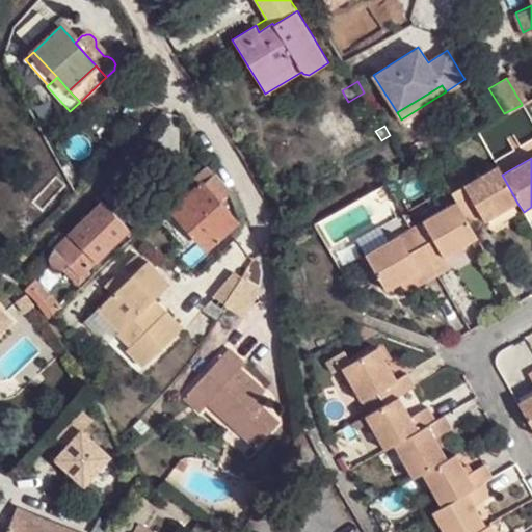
[(214,175),(208,166),(196,179),(200,182),(204,186),(214,175)]
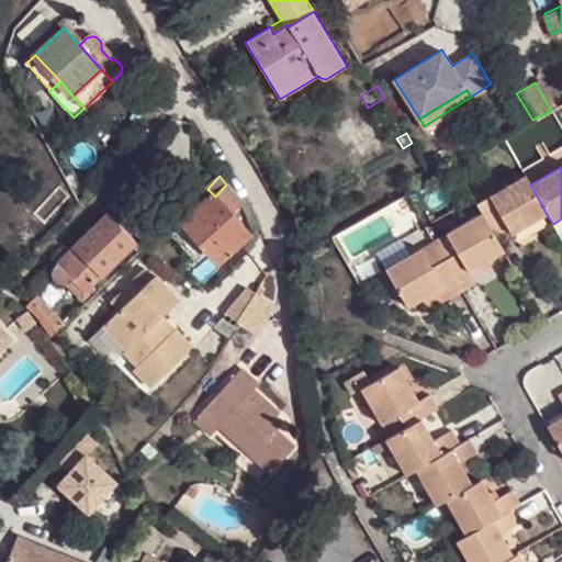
[(481,212),(494,235),(510,226),(515,234),(548,216),(530,184),(527,178),(476,204),(481,212)]
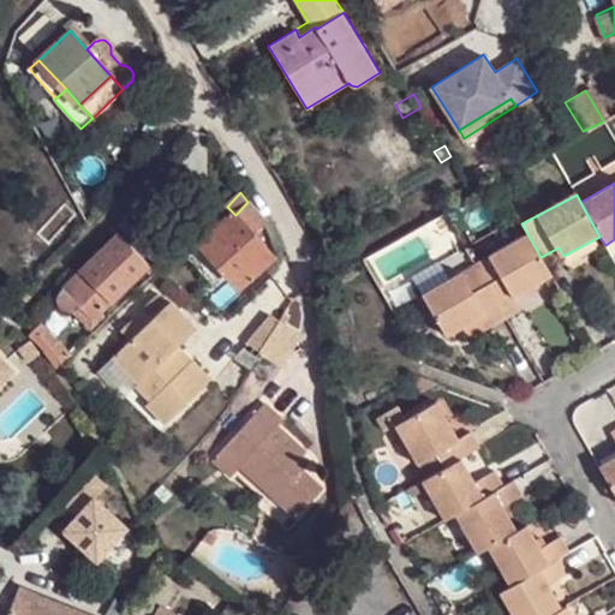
[(267,222),(248,202),(236,215),(252,234),(267,222)]
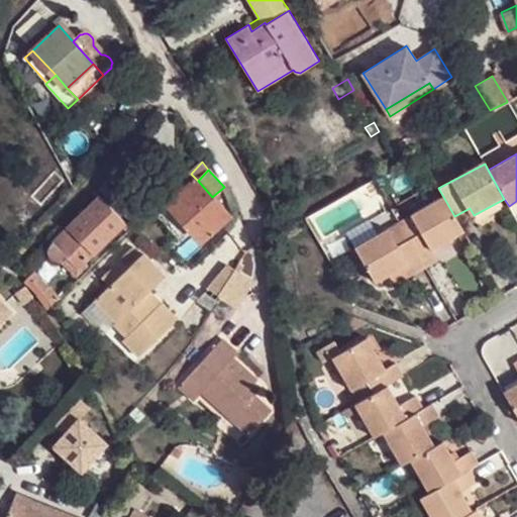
[(140,200),(111,172),(95,188),(123,215),(140,200)]
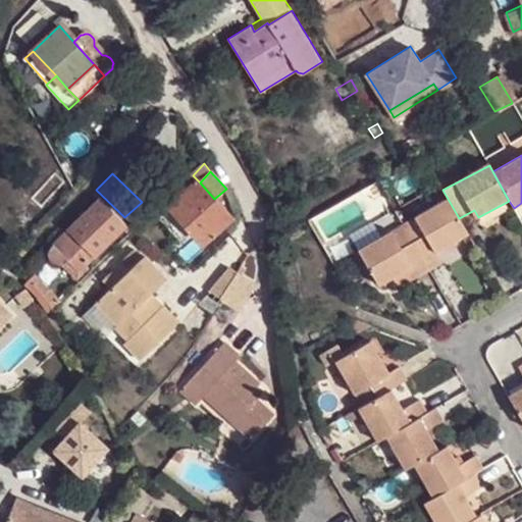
[(200,183),(196,178),(176,196),(157,213),(179,238),(190,227),(203,241),(228,217),(214,199),(200,183)]
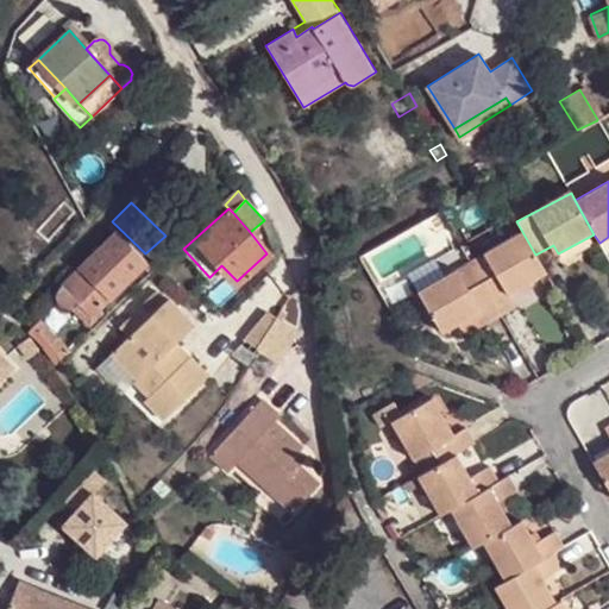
[(71,262),(76,267),(114,232),(108,225),(71,262)]
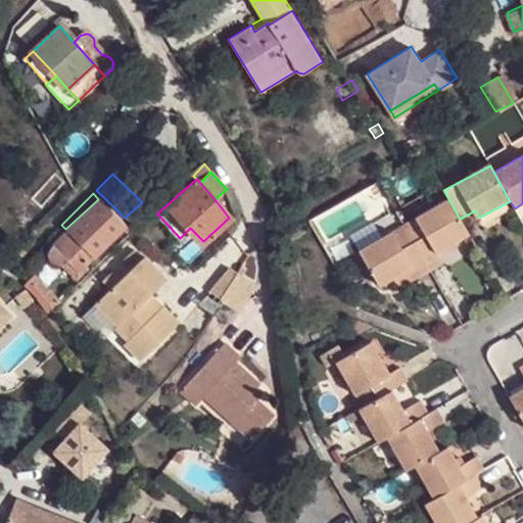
[(414,241),(431,271),(444,263),(438,251),(468,235),(460,219),(447,197),(417,214),(428,233),(414,241)]
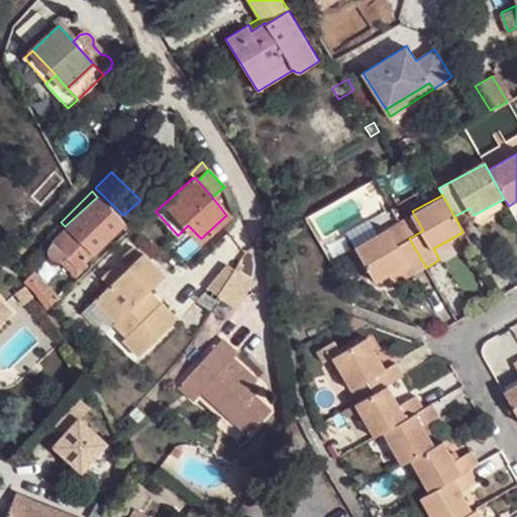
[(65,226),(49,242),(49,243),(47,250),(48,259),(55,263),(61,265),(69,263),(74,269),(89,255),(123,222),(97,197),(65,226)]
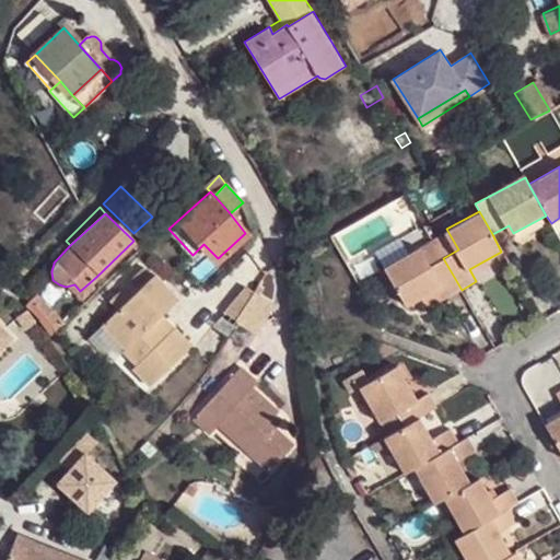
[(458,249),(446,229),(432,237),(443,258),(458,249)]
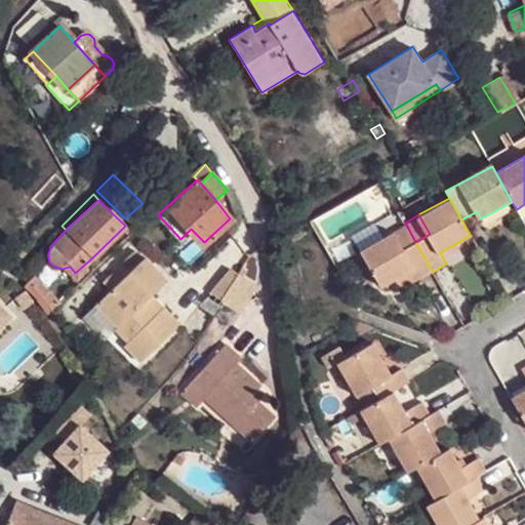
[(352,236),(360,249),(384,235),(376,223),(352,236)]
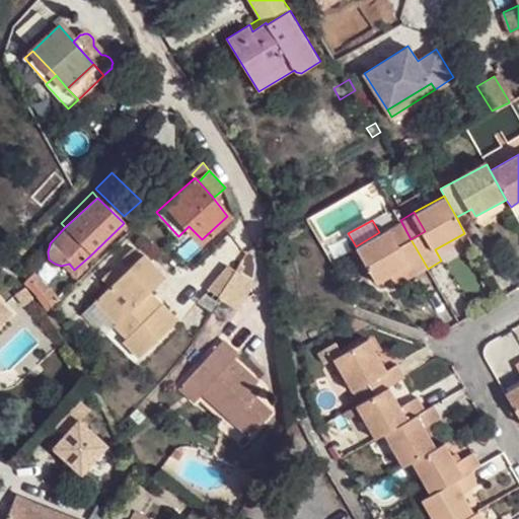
[(411,239),(400,220),(387,227),(398,246),(411,239)]
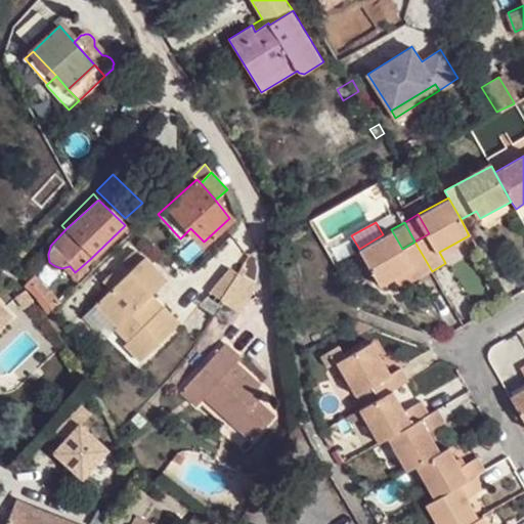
[(75,272),(67,278),(73,285),(130,231),(125,225),(90,259),(75,272)]
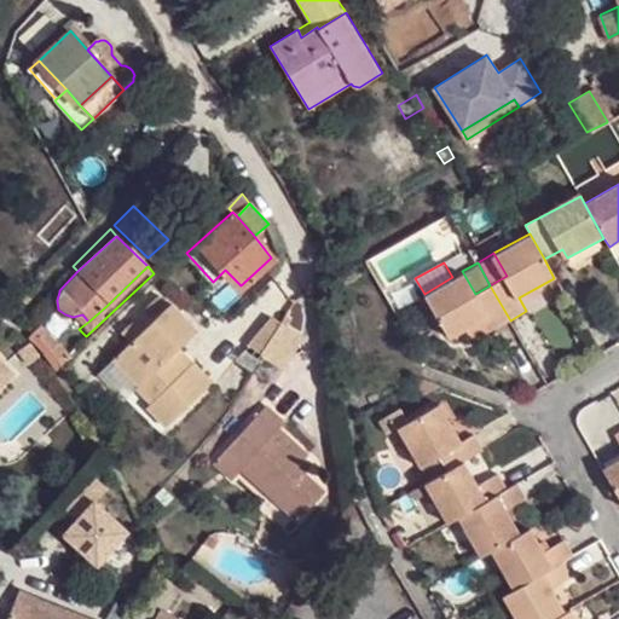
[(452,277),(424,294),(449,336),(464,328),(486,314),(495,329),(510,320),(490,285),(475,294),(462,271),(452,277)]
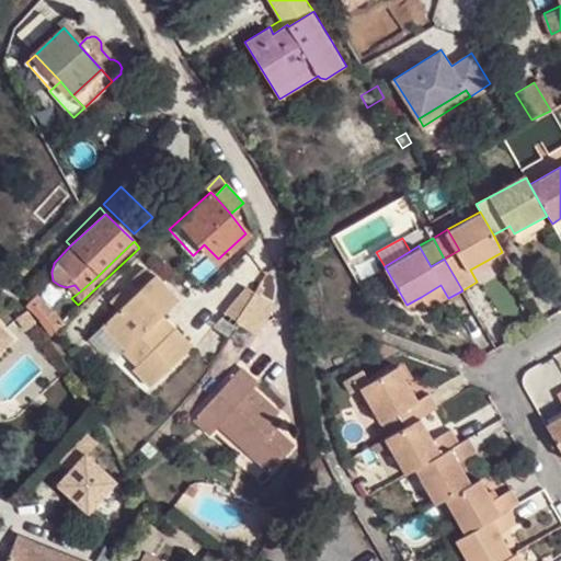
[(113,311),(150,278),(141,270),(105,302),(113,311)]
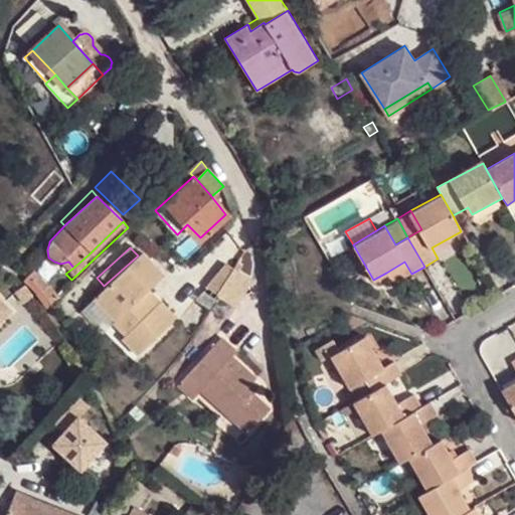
[(104,286),(93,297),(111,315),(108,318),(111,322),(119,330),(116,333),(131,349),(169,314),(154,297),(148,303),(137,291),(144,285),(159,271),(142,251),(138,255),(104,286)]
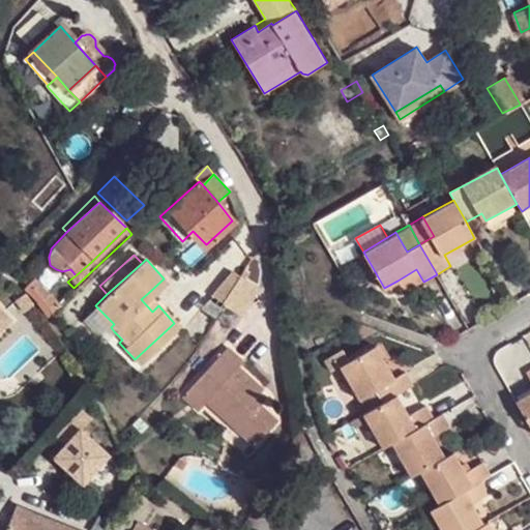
[(62,271),(56,269),(66,282),(67,282),(76,275),(70,269),(62,271)]
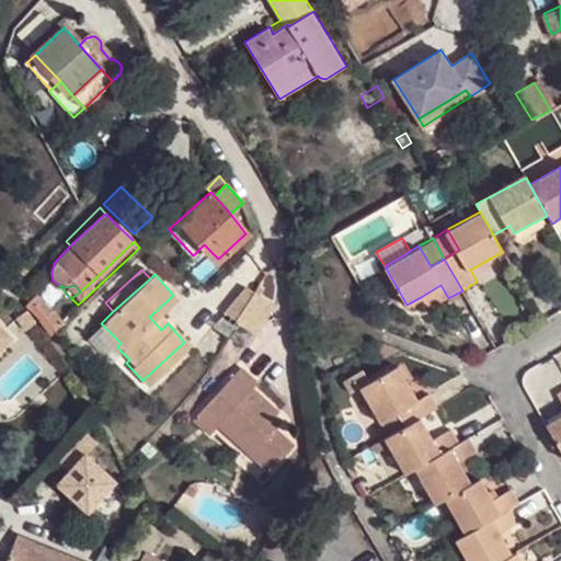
[(441,285),(421,297),(428,309),(448,298),(441,285)]
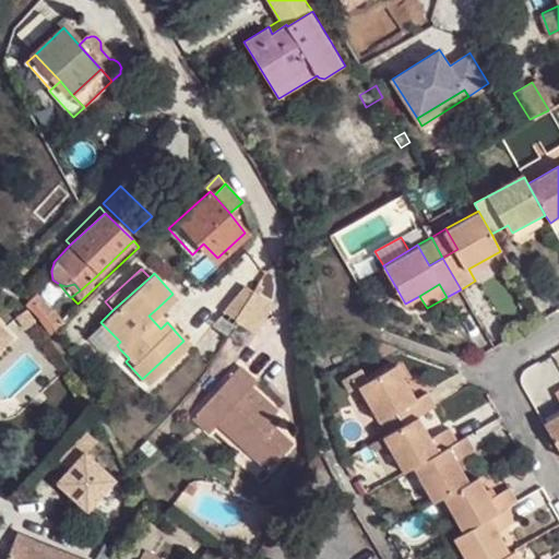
[(250,293),(242,287),(209,326),(224,336),(232,321),(250,293)]
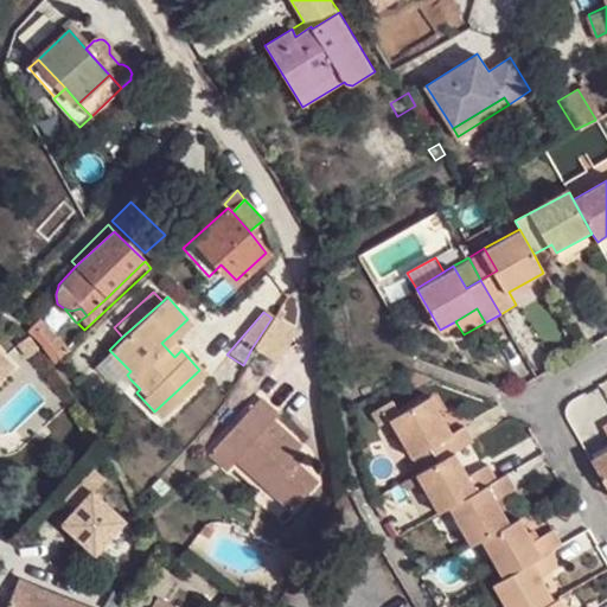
[(45,317),(32,328),(36,330),(44,342),(57,330),(45,317)]
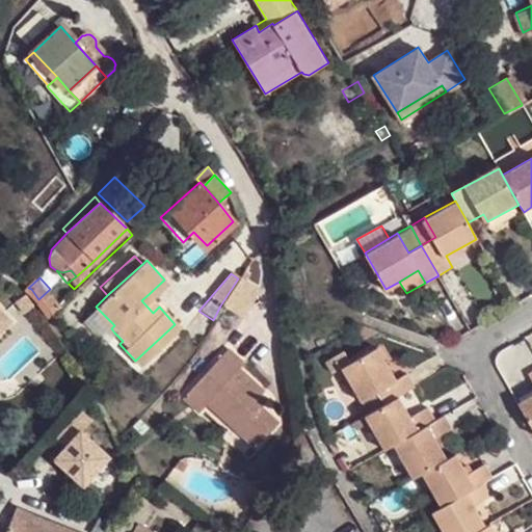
[(241,317),(259,291),(238,278),(220,306),(241,317)]
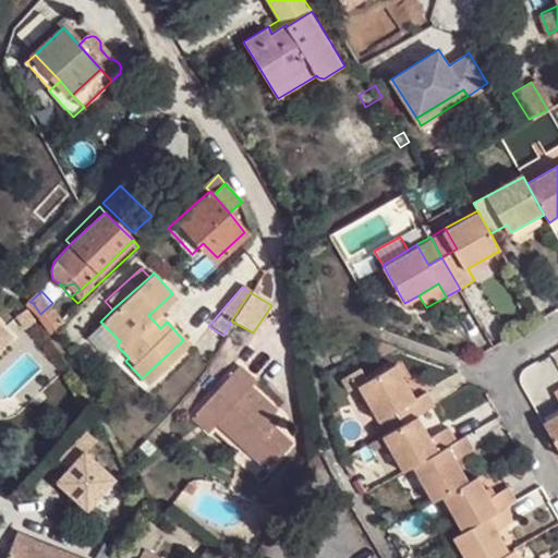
[(52,303),(40,314),(51,328),(63,317),(52,303)]
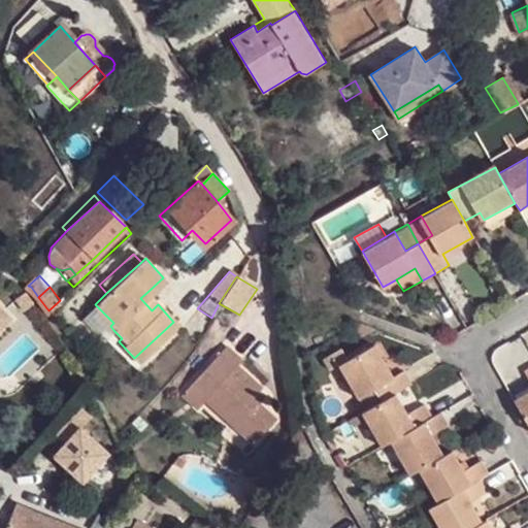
[(15,300),(25,311),(35,303),(26,292),(15,300)]
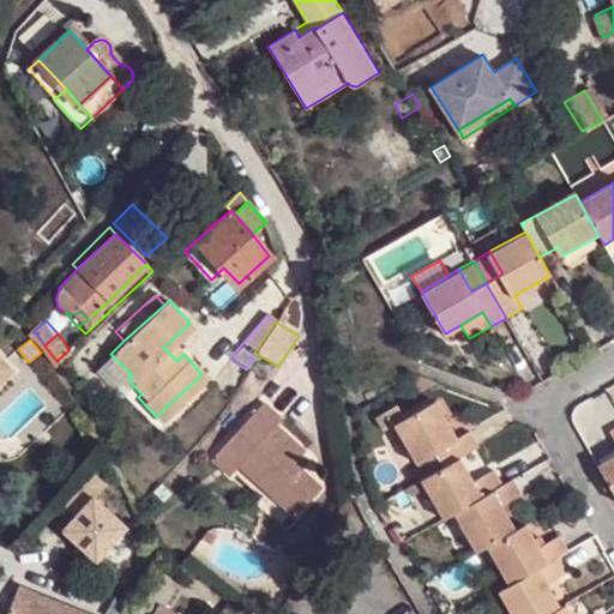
[(172,339),(163,347),(176,361),(184,354),(172,339)]
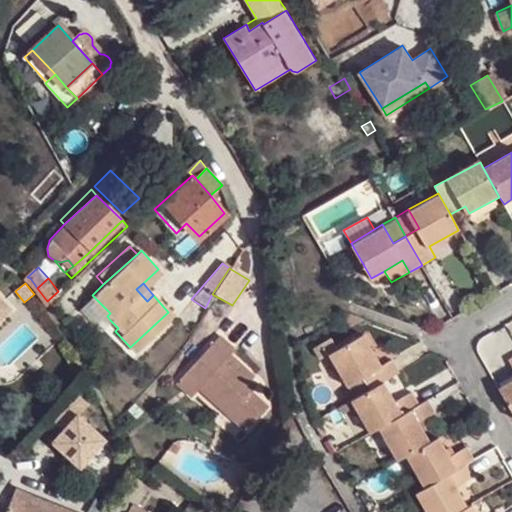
[(110,313),(92,295),(81,304),(102,327),(110,320),(107,316),(110,313)]
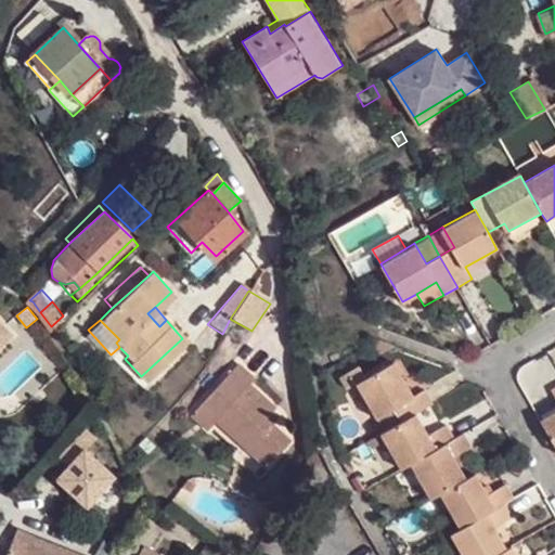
[(345,387),(355,382),(373,416),(391,407),(400,421),(414,413),(430,404),(423,389),(411,396),(391,361),(369,374),(360,362),(337,375),(345,387)]
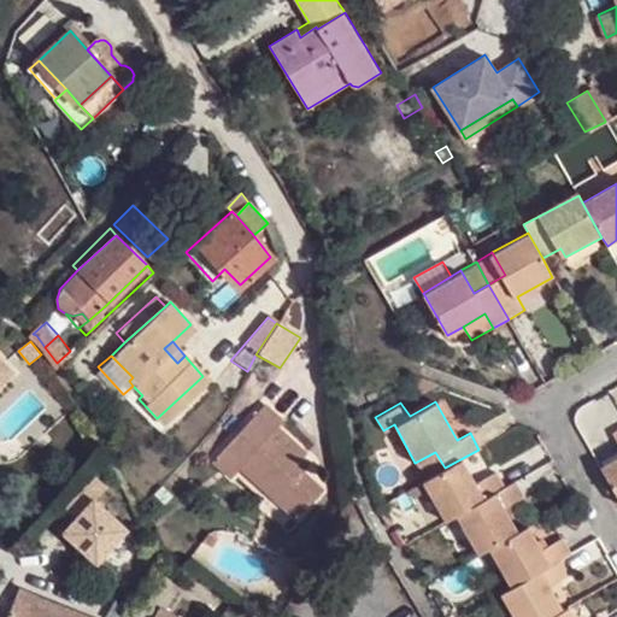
[(281,421),(263,404),(210,462),(229,479),(238,471),(293,522),(322,489),(300,471),(293,464),(299,458),(304,453),(276,428),(281,421)]
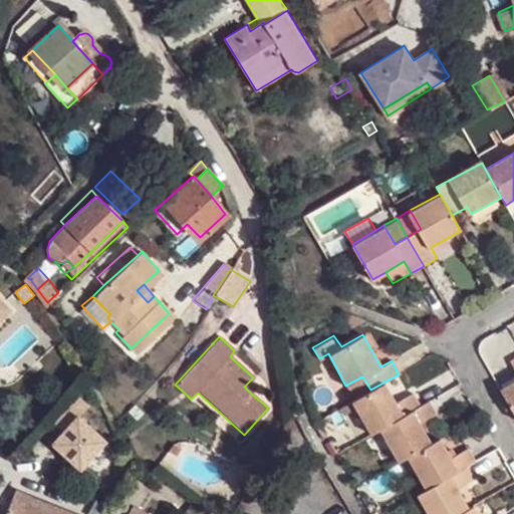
[(513,366),(513,381),(501,389),(513,412),(513,358),(510,360),(513,366)]
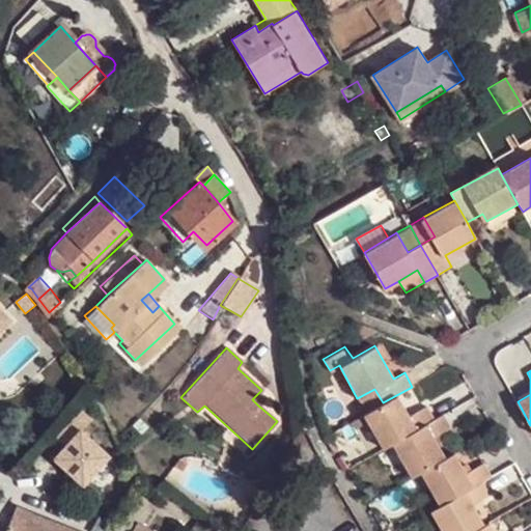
[(318,388),(320,398),(328,396),(326,386),(318,388)]
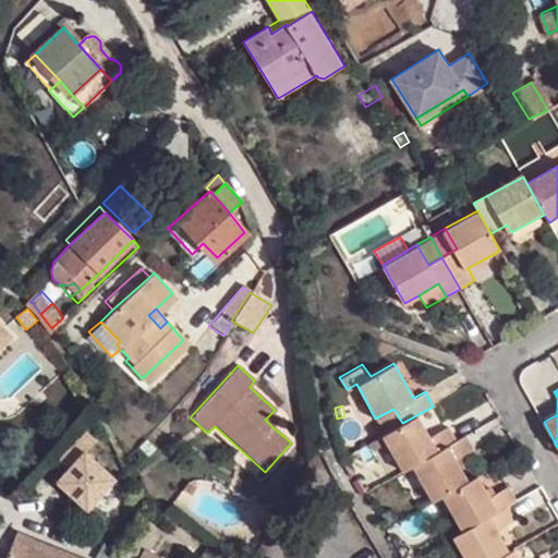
[(265,420),(271,426),(277,420),(270,414),(265,420)]
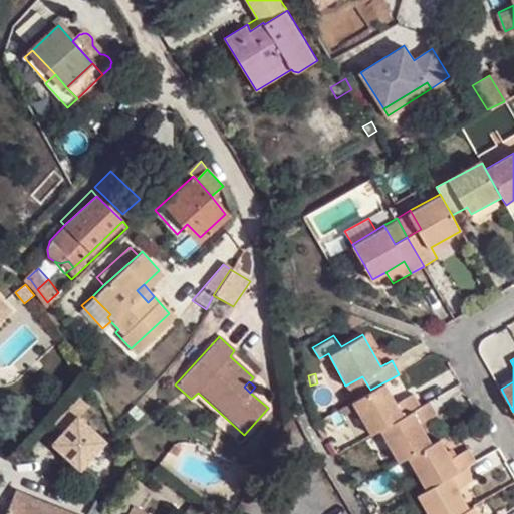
[(370,390),(351,401),(369,435),(377,430),(418,407),(411,393),(394,402),(383,382),(370,390)]
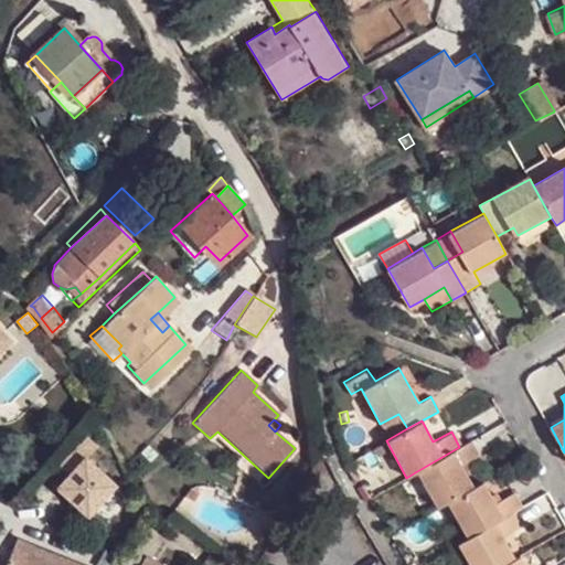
[(459,447),(415,472),(435,509),(444,503),(472,488),(464,473),(459,467),(464,464),(477,456),(469,441),(459,447)]
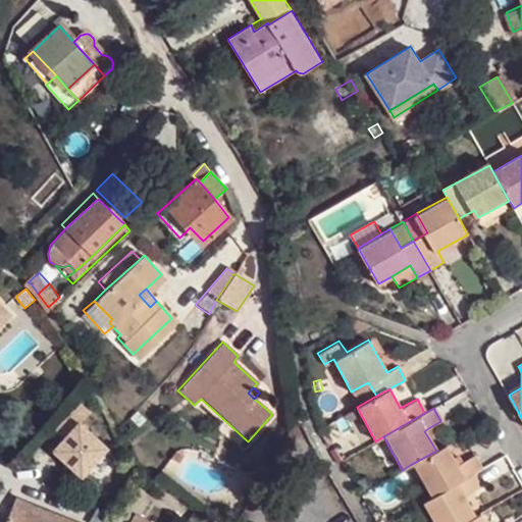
[(83,420),(58,450),(88,474),(112,445),(83,420)]
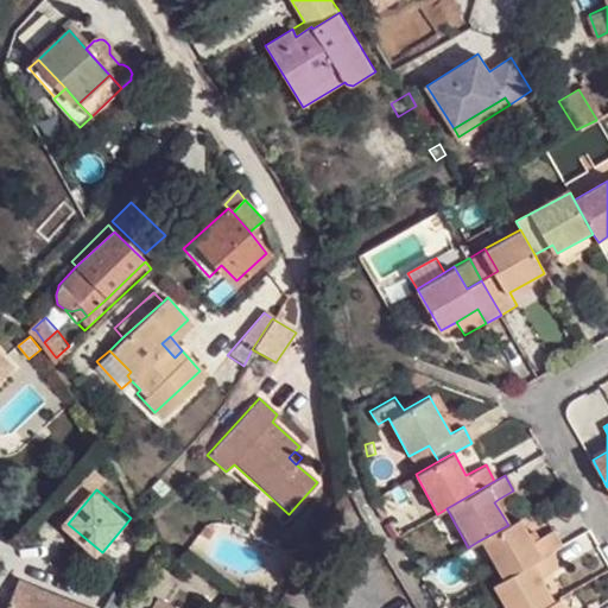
[(508,525),(477,542),(499,580),(549,552),(559,546),(551,531),(531,540),(519,519),(508,525)]
